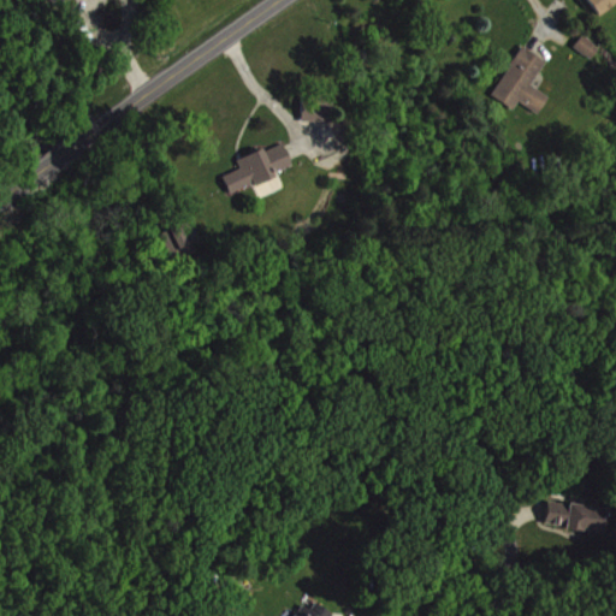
[(615,0),(591,0),(602,15),(615,4),(615,0)]
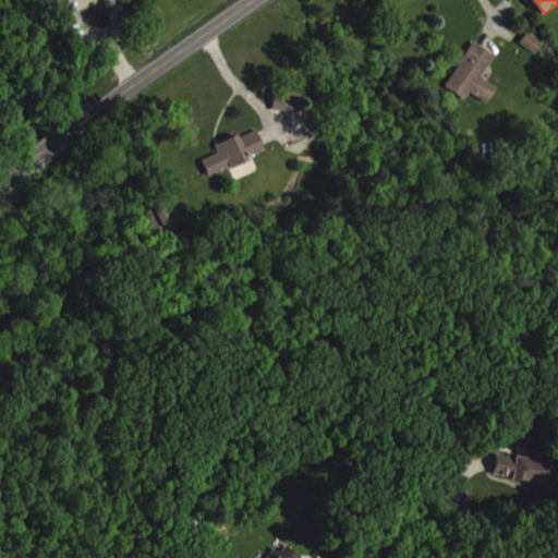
[(536,52),(545,43),(532,29),(522,39),(536,52)]
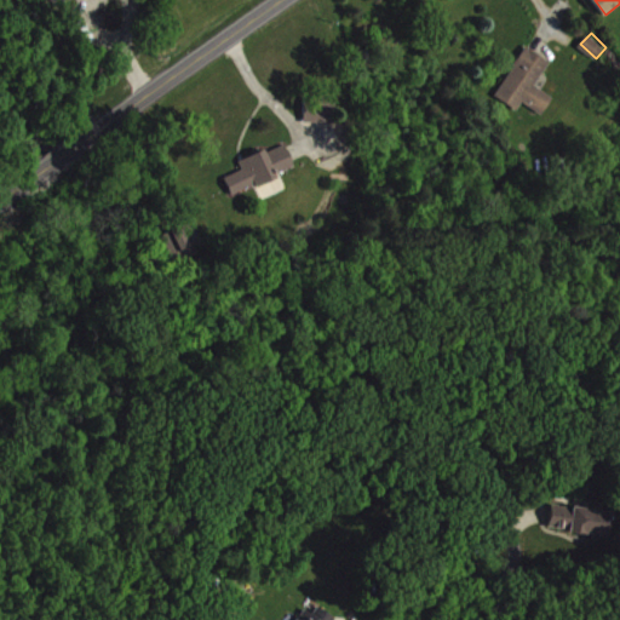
[(520,108),(524,101),(545,113),(556,96),(537,84),(552,58),(527,44),(497,95),(520,108)]
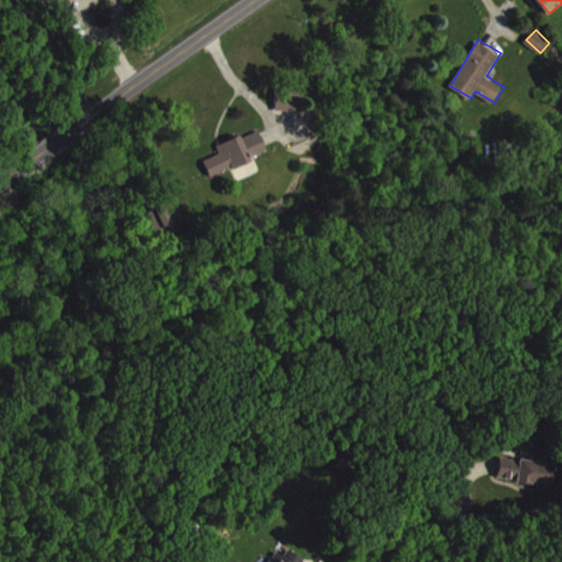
[(211,176),(234,166),(235,168),(254,159),(253,156),(269,149),(261,130),(244,136),(243,134),(218,144),(222,153),(204,159),(211,176)]
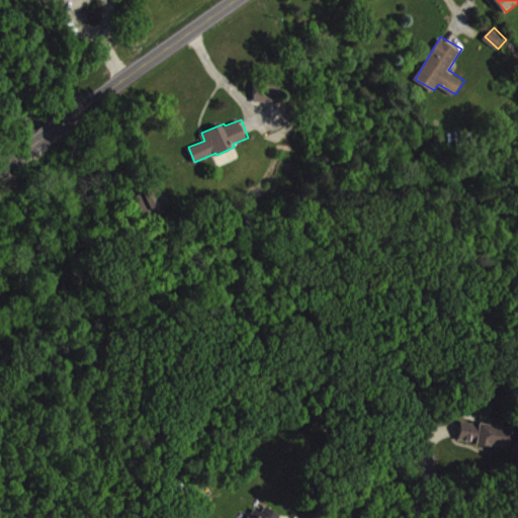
[(159,185),(138,195),(148,218),(169,207),(159,185)]
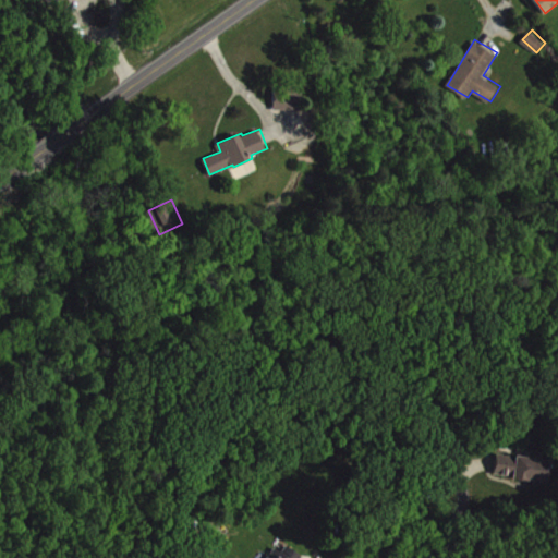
[(495,473),(549,482),(553,460),(498,451),(495,473)]
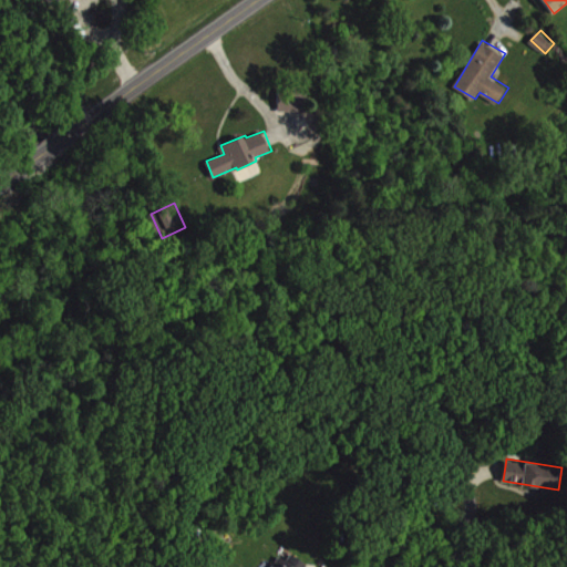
[(270,566),(309,566),(311,565),(291,553),(288,559),(278,554),(270,566)]
